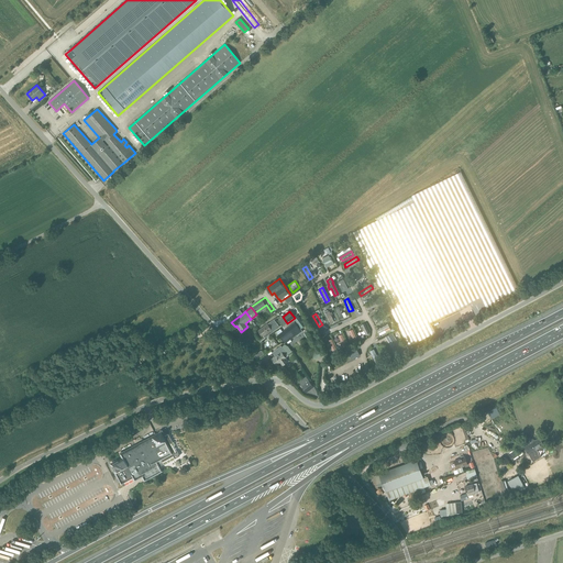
[(373,321),(374,324),(384,320),(381,313),(371,318),(373,321)]
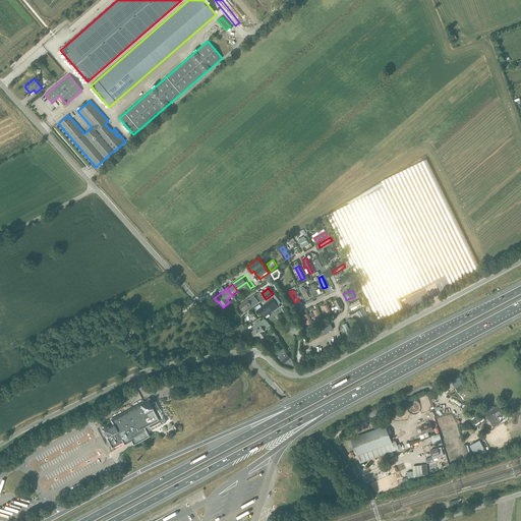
[(272,294),(279,303),(282,300),(276,291),(272,294)]
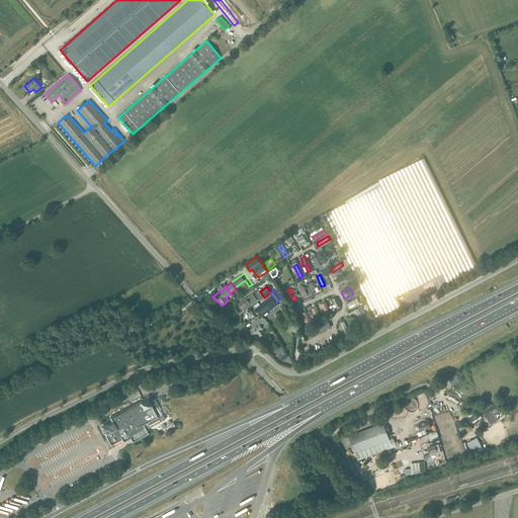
[(244,311),(255,303),(254,300),(256,298),(252,293),(237,304),(241,310),(242,309),(244,311)]
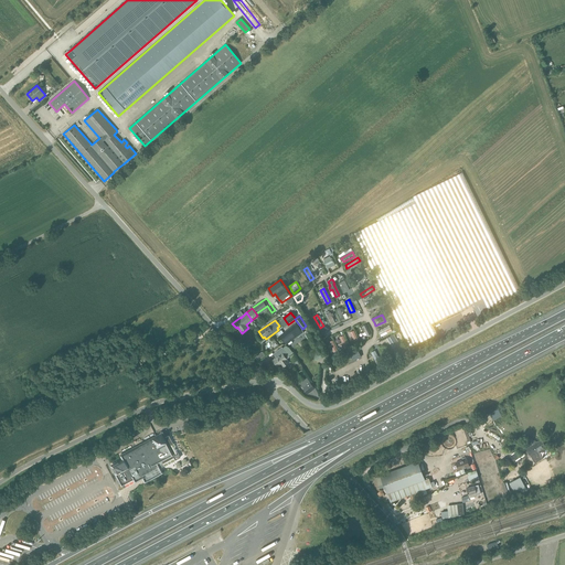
[(287,343),(301,332),(296,323),(285,333),(283,330),(277,333),(284,341),(285,341),(287,343)]
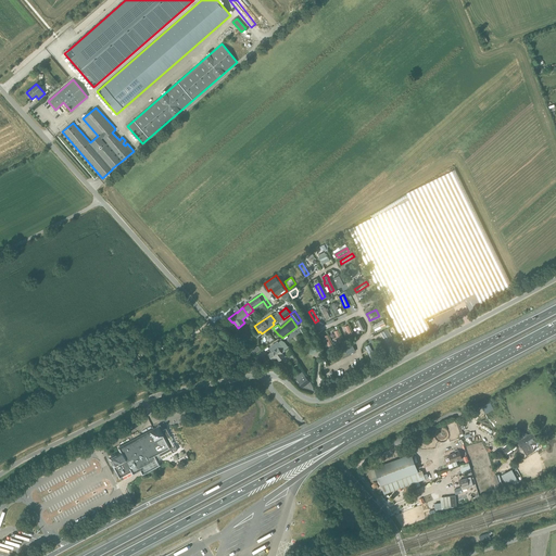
[(371,326),(374,329),(384,324),(383,320),(371,326)]
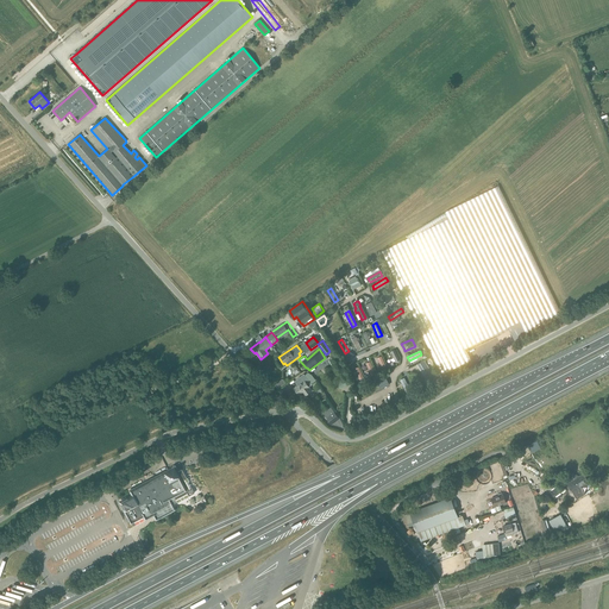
[(428,380),(432,377),(422,363),(419,365),(428,380)]
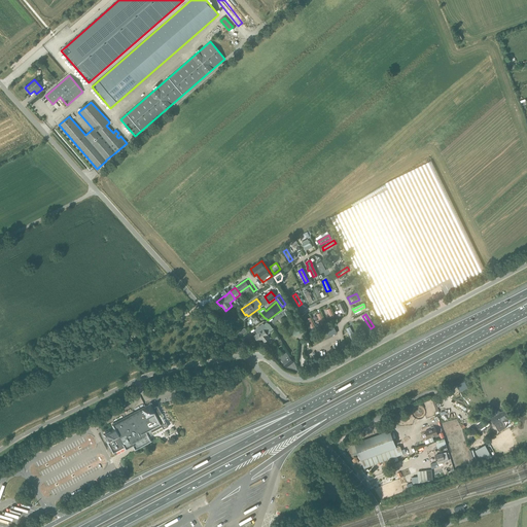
[(310,327),(312,330),(316,328),(315,325),(314,325),(310,317),(307,319),(311,327),(310,327)]
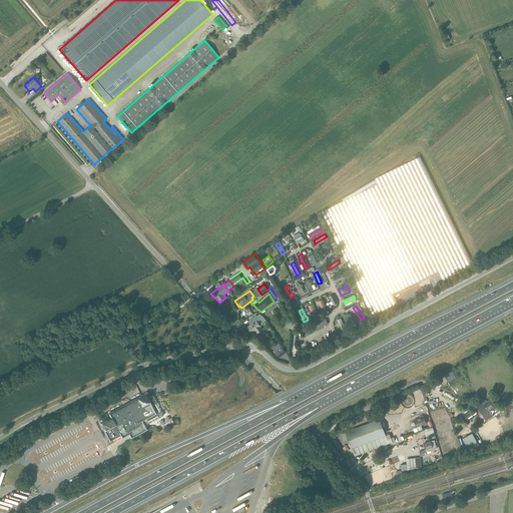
[(263,330),(261,327),(261,326),(263,324),(255,316),(250,319),(253,323),(251,324),(251,323),(250,324),(251,325),(247,328),(252,333),(255,331),(258,334),(263,330)]
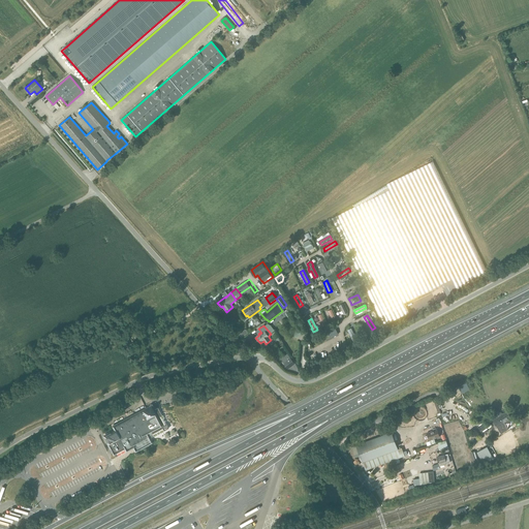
[(328,331),(331,338),(338,334),(335,328),(328,331)]
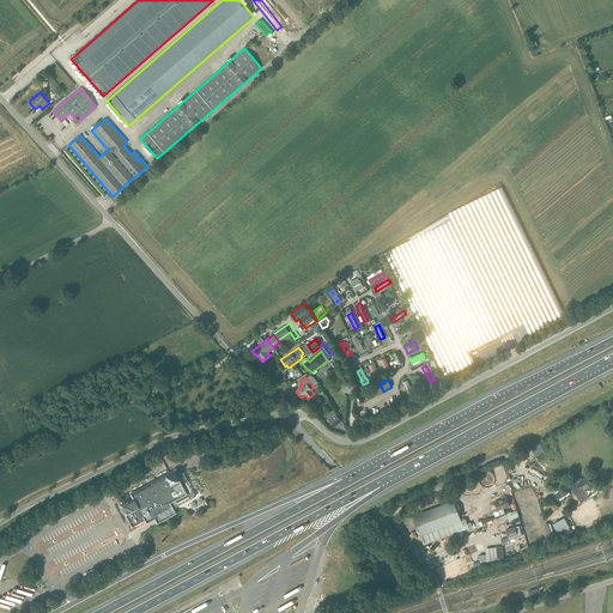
[(407,380),(402,382),(408,395),(413,393),(407,380)]
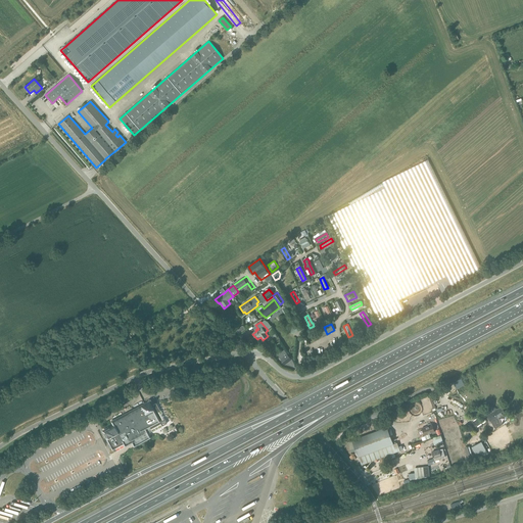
[(292,337),(298,335),(295,329),(289,331),(292,337)]
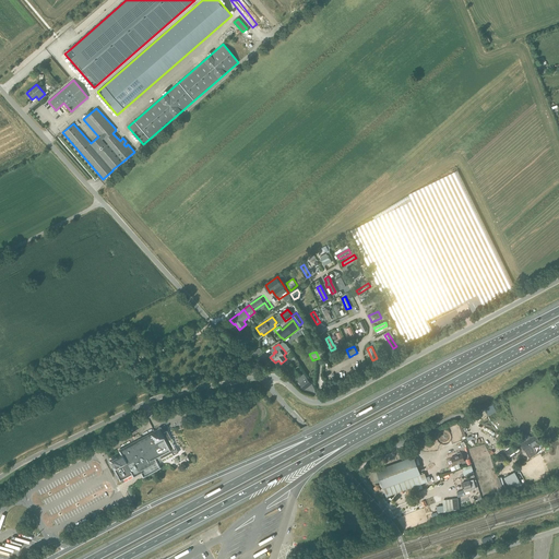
[(307,378),(304,375),(297,380),(300,383),(305,390),(311,384),(307,378)]
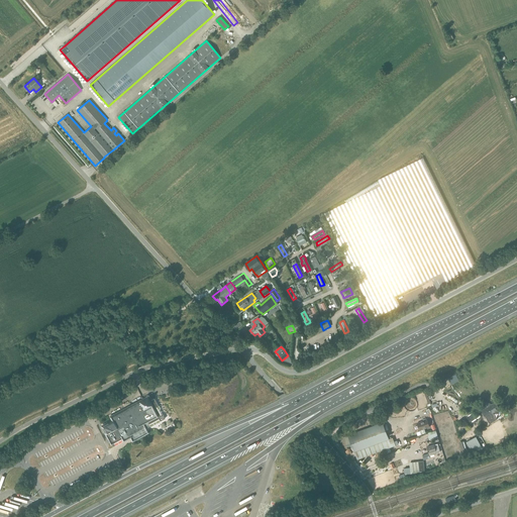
[(455,375),(447,378),(451,385),(459,381),(455,375)]
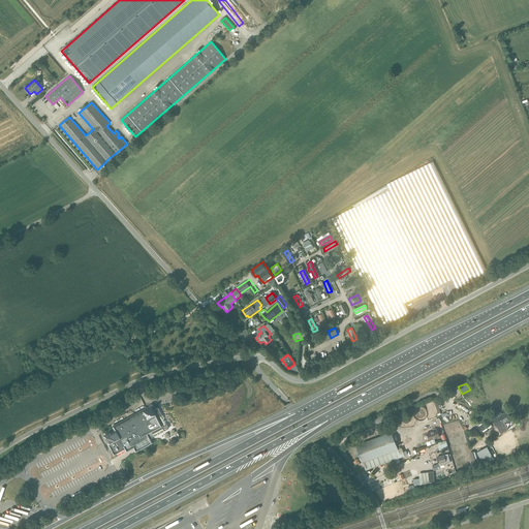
[(154,410),(152,406),(151,405),(148,406),(149,408),(114,427),(115,431),(104,436),(115,455),(116,457),(134,446),(136,450),(147,444),(151,442),(149,439),(168,428),(158,408),(154,410)]
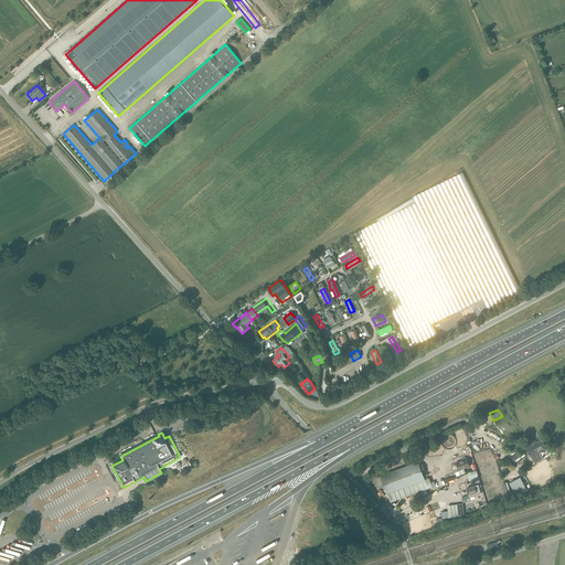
[(528,449),(532,455),(531,456),(535,464),(543,459),(540,454),(547,448),(543,440),(528,449)]
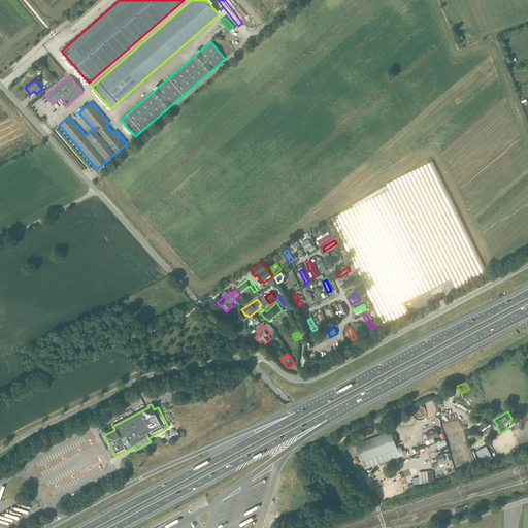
[(479,425),(484,433),(488,430),(483,422),(479,425)]
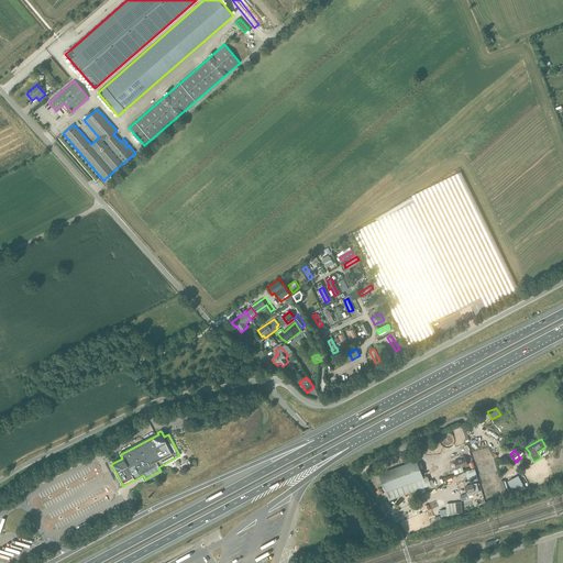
[(462,466),(467,464),(465,457),(454,461),(454,463),(455,466),(456,467),(456,468),(459,473),(464,472),(462,466)]
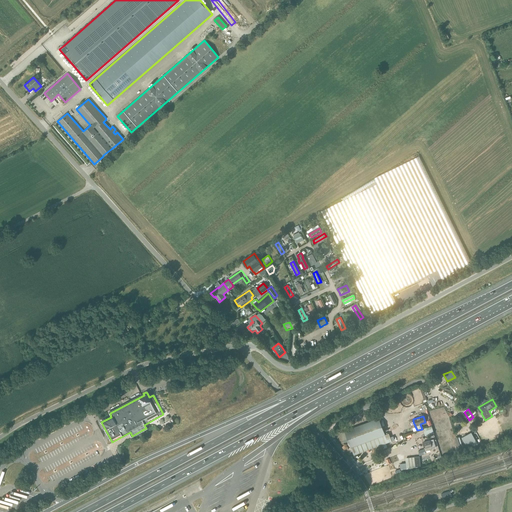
[(351,448),(355,446),(385,435),(379,418),(344,431),(351,448)]
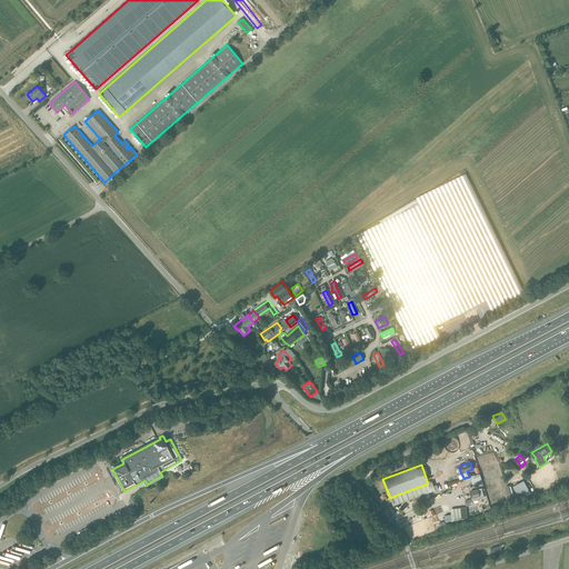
[(523,480),(513,486),(520,499),(530,495),(523,480)]
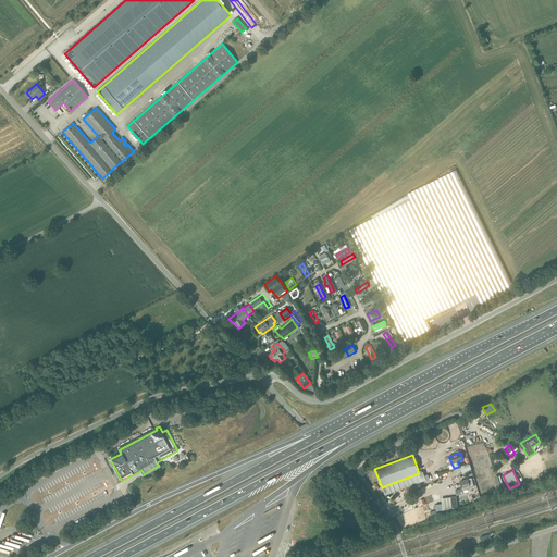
[(390,494),(422,481),(419,473),(386,485),(390,494)]
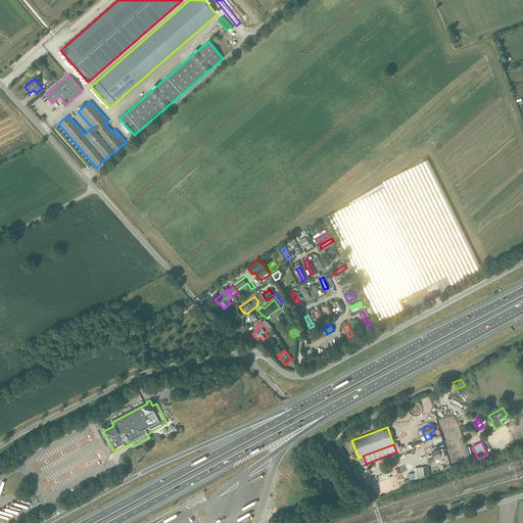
[(442,449),(439,450),(439,449),(432,452),(433,456),(433,458),(434,458),(435,460),(444,458),(442,449)]
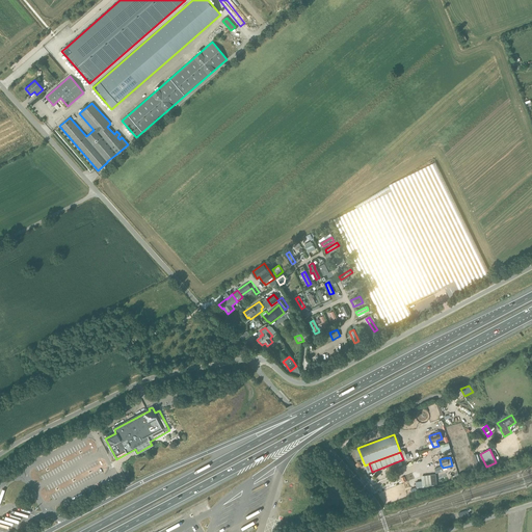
[(417,487),(417,489),(418,491),(428,489),(437,486),(435,474),(422,476),(423,486),(417,487)]
